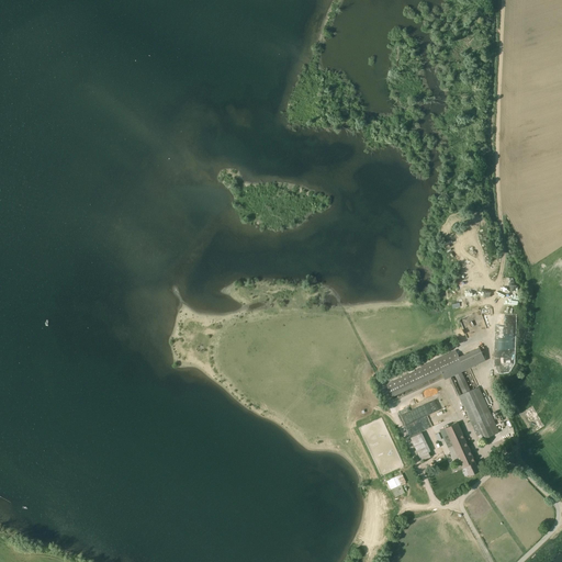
[(514,341),(515,319),(505,318),(505,326),(501,326),(501,329),(506,329),(506,333),(502,333),(502,336),(495,336),(495,346),(502,347),(502,341),(514,341)]
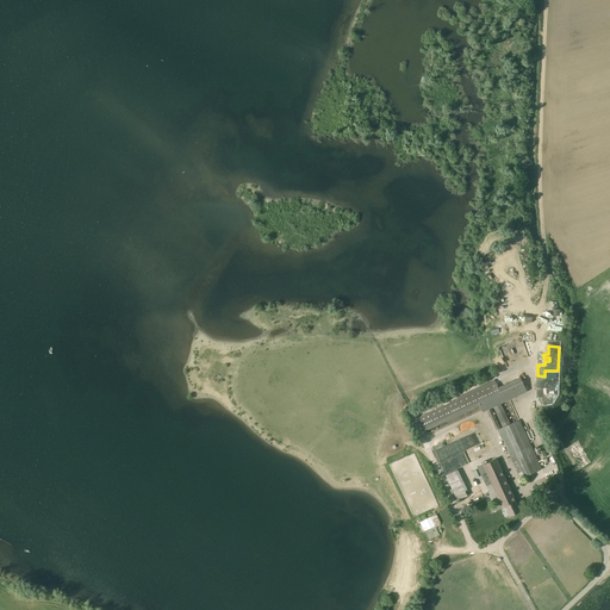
[(497,430),(517,473),(522,472),(524,477),(542,468),(518,419),(510,423),(500,403),(526,391),(520,377),(497,386),(495,379),(455,398),(456,399),(419,416),(418,417),(425,431),(479,405),(480,408),(427,433),(427,434),(427,435),(481,410),(483,411),(486,410),(496,430),(497,430)]
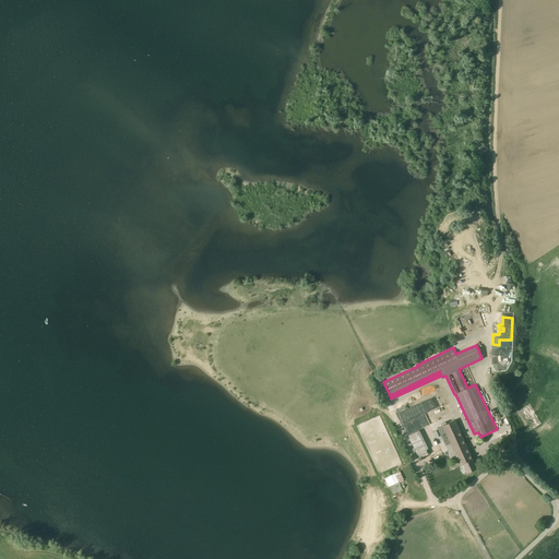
[(437,391),(396,407),(403,421),(419,415),(418,413),(426,411),(424,406),(440,400),(437,391)]
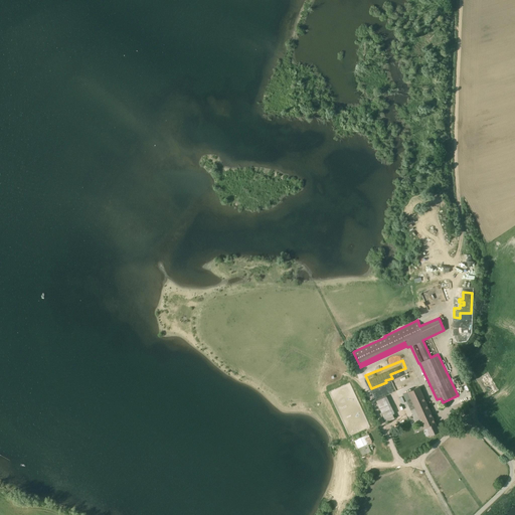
[(372,388),(375,399),(388,395),(385,384),(372,388)]
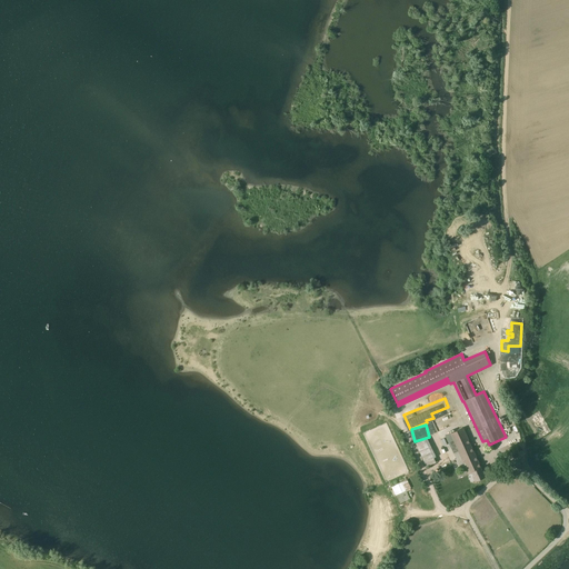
[(462,427),(446,436),(460,469),(463,467),(467,472),(480,466),(476,456),(479,455),(477,450),(473,451),(462,427)]
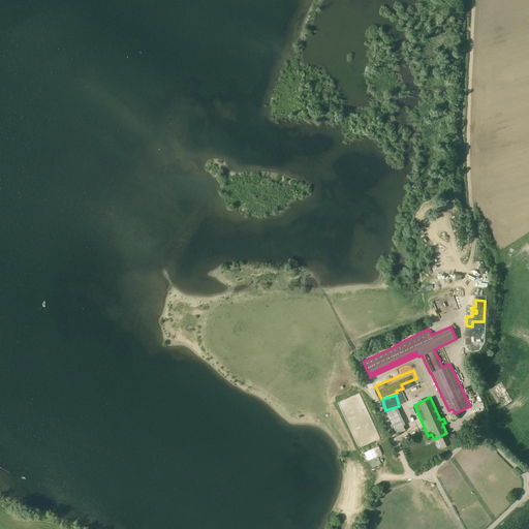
[(397,407),(386,411),(396,433),(407,429),(397,407)]
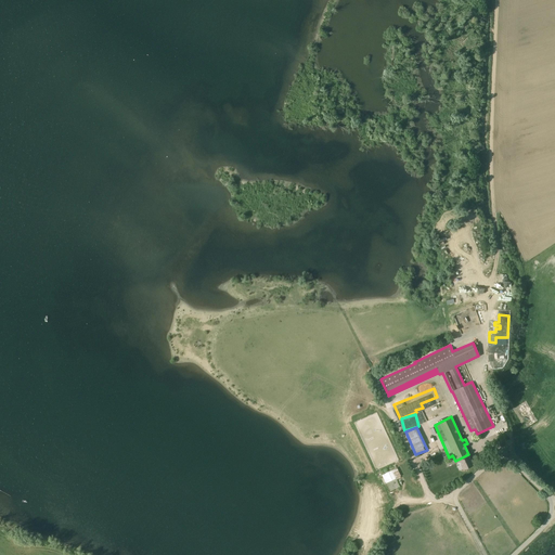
[(463,469),(473,464),(468,454),(455,461),(456,463),(460,462),(463,469)]
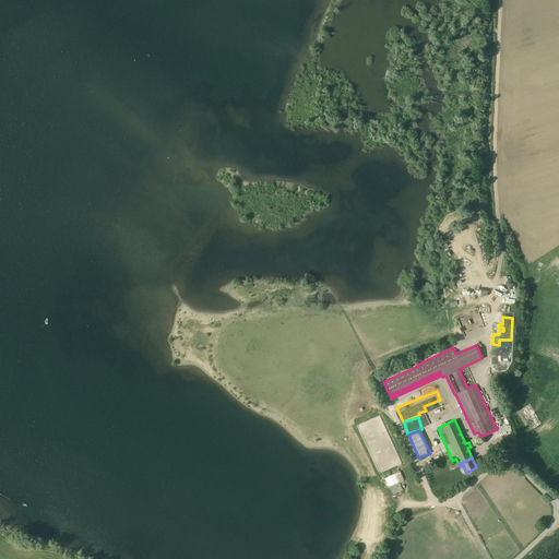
[(384,478),(388,486),(399,482),(394,473),(384,478)]
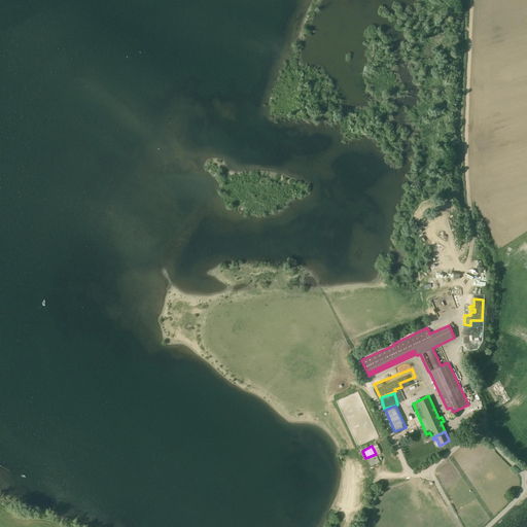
All buildings are outlined.
